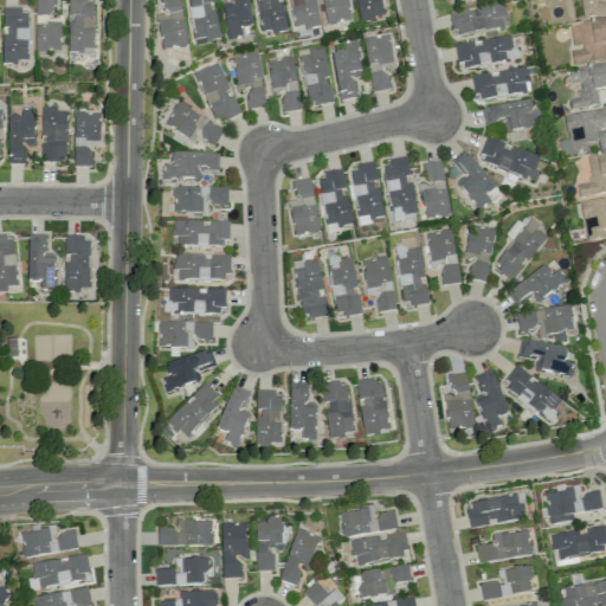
[(36,0),(34,51),(59,52),(60,23),(52,23),(52,0),(36,0)]
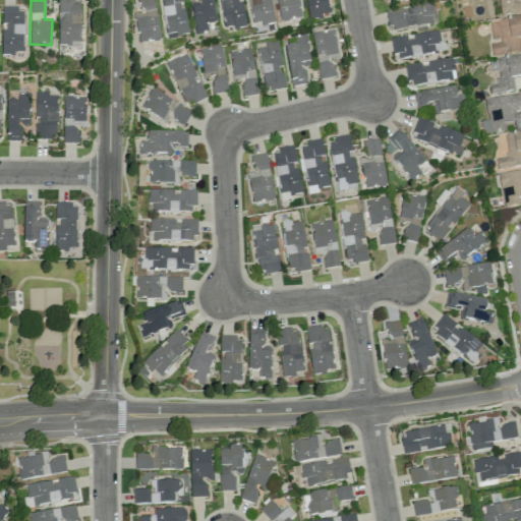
[(58,0),(59,46),(80,46),(79,0),(58,0)]
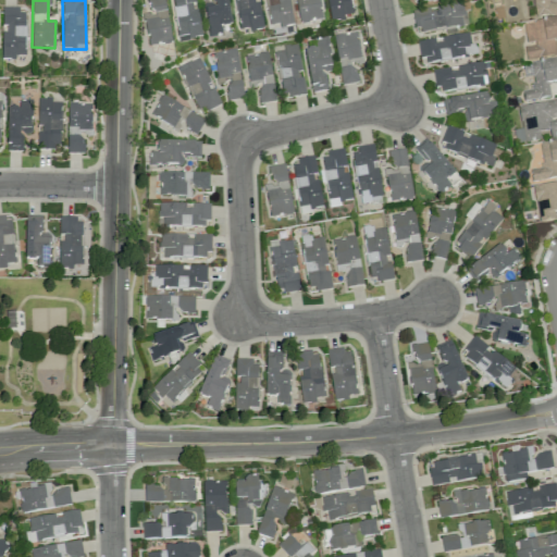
[(170,44),(164,0),(147,0),(149,13),(144,14),(148,46),(170,44)]
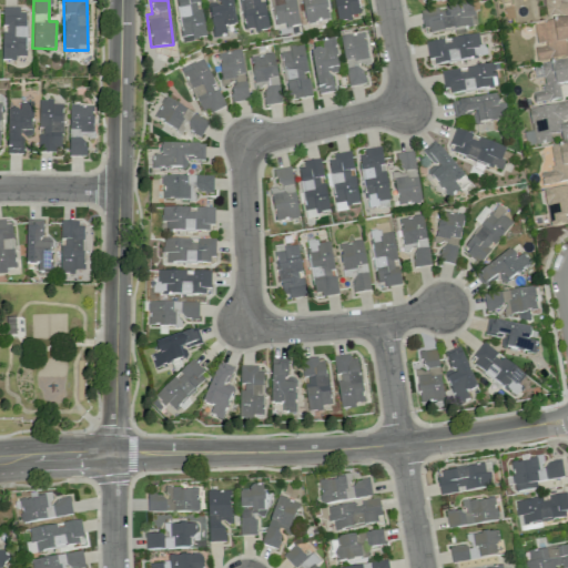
[(205,39),(199,0),(175,0),(182,42),(205,39)]
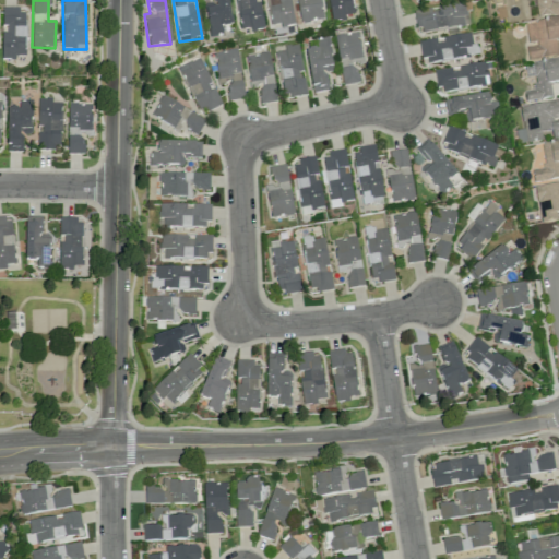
[(211,0),(212,2),(204,4),(210,38),(222,36),(221,27),(233,26),(227,0),(211,0)]
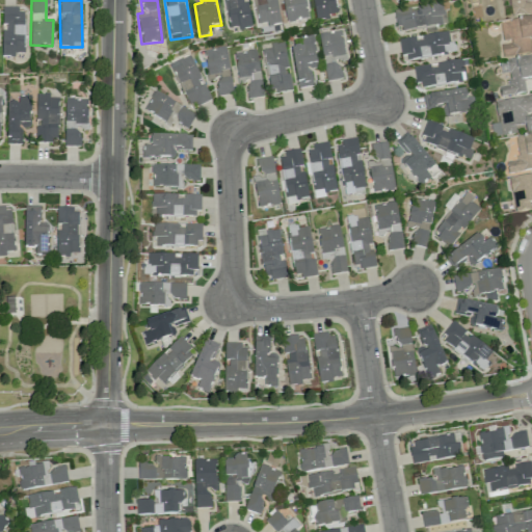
[(223,0),(229,28),(238,27),(238,30),(250,28),(246,0),(223,0)]
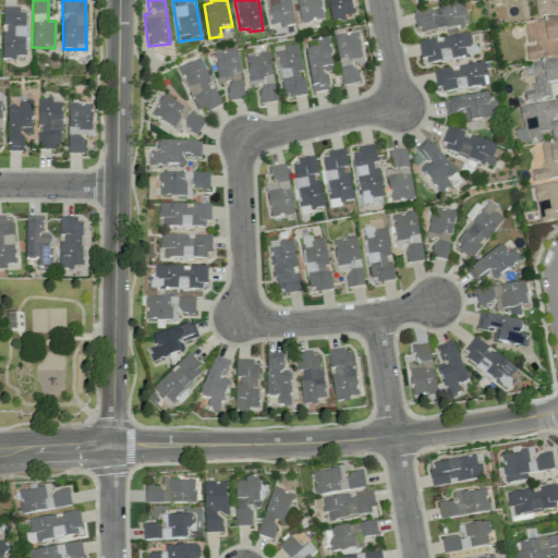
[(292,24),(289,0),(266,0),(270,27),(292,24)]
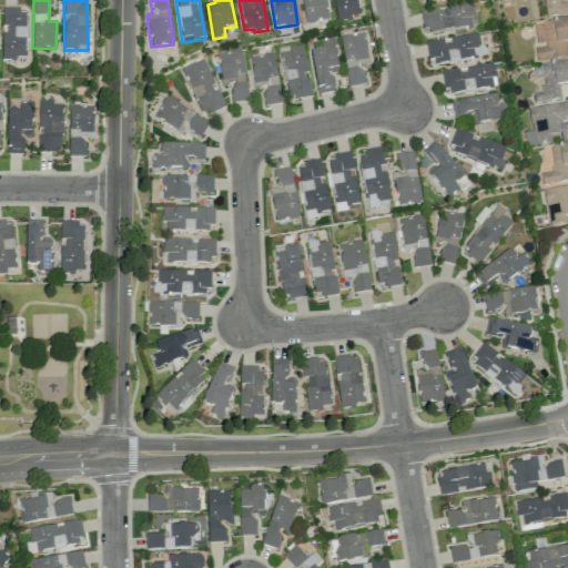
[(301,0),(304,23),(328,21),(325,0),(301,0)]
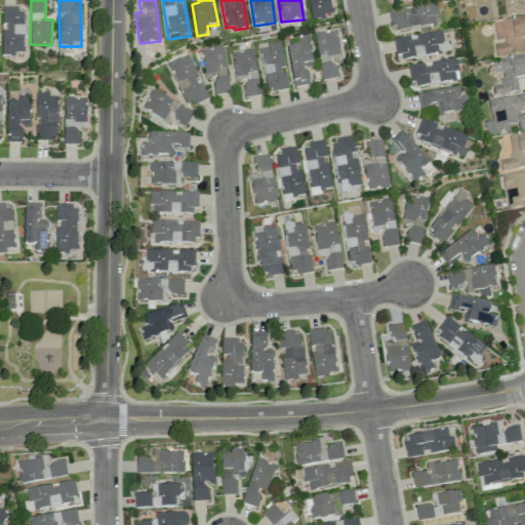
[(329,0),(308,0),(311,18),(332,15),(329,0)]
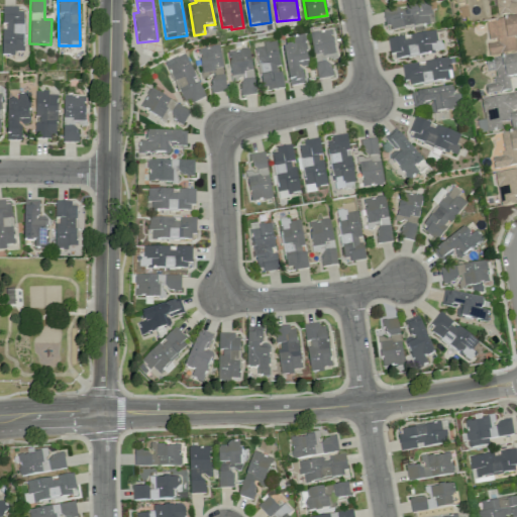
[(516,0),(494,0),(497,17),(516,13),(516,0)]
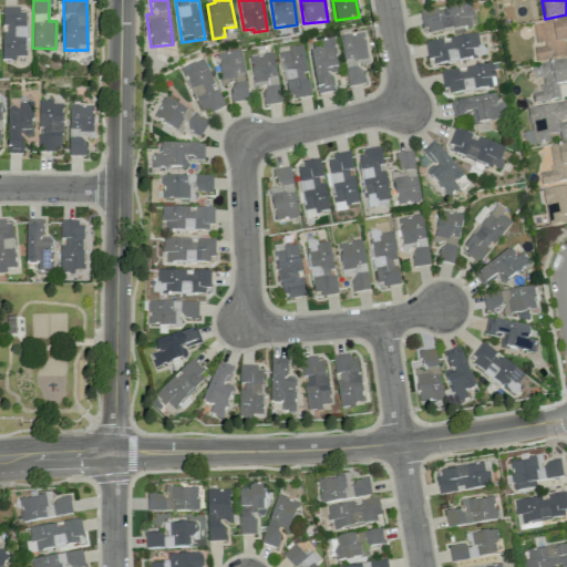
[(421,12),(425,34),(475,24),(471,3),(421,12)]
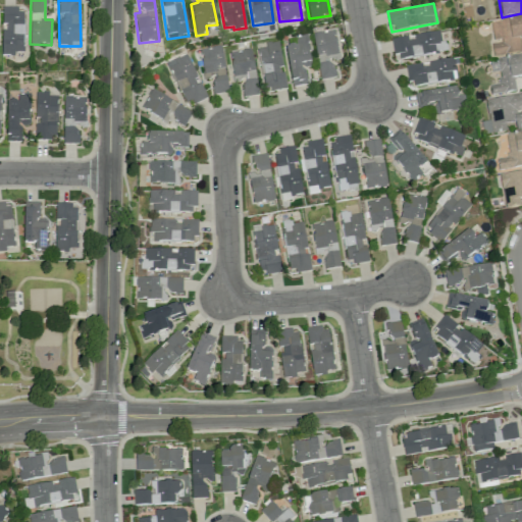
[(2,55),(15,55),(15,52),(23,52),(23,8),(2,8),(2,55)]
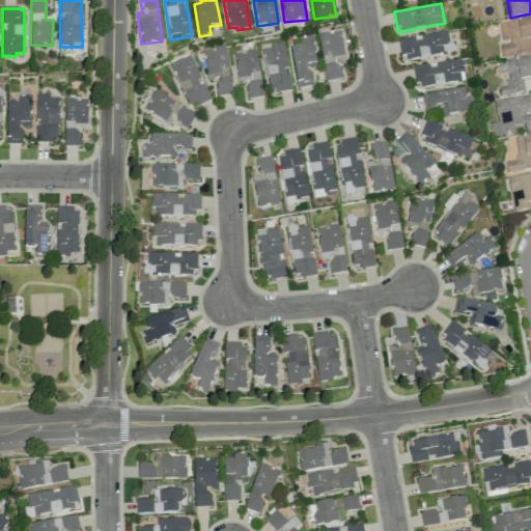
[(502,57),(530,52),(527,38),(530,37),(530,17),(498,22),(501,40),(509,39),(509,44),(500,45),(502,57)]
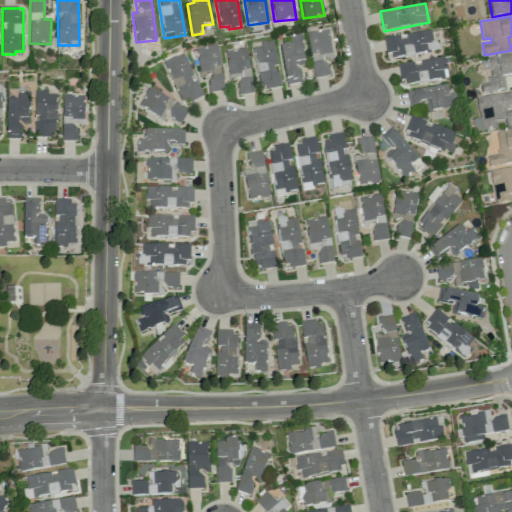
[(385,38),(389,59),(436,50),(432,29),(385,38)]
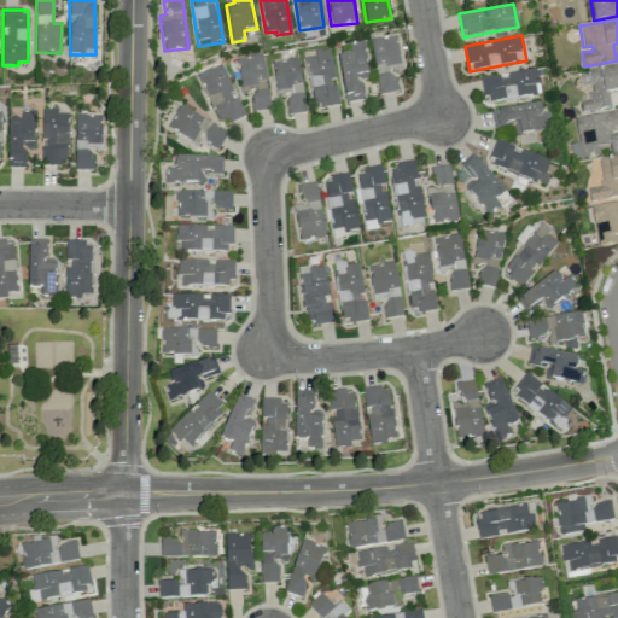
[(390,70),(400,69),(396,36),(371,39),(373,71),(390,69),(390,70)]
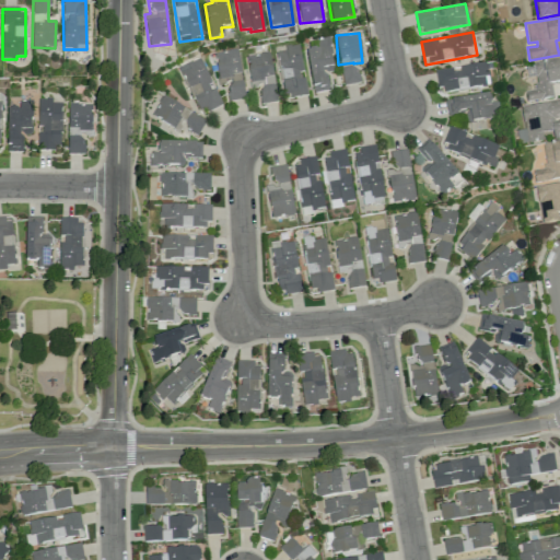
[(307,49),(312,93),(327,91),(325,72),(334,72),(329,37),(316,39),(317,48),(307,49)]
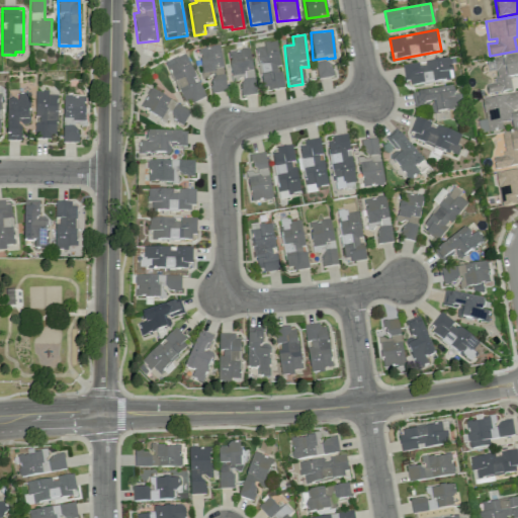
[(283,86),(281,69),(280,69),(276,40),(262,42),(263,47),(256,48),(262,90),(283,86)]
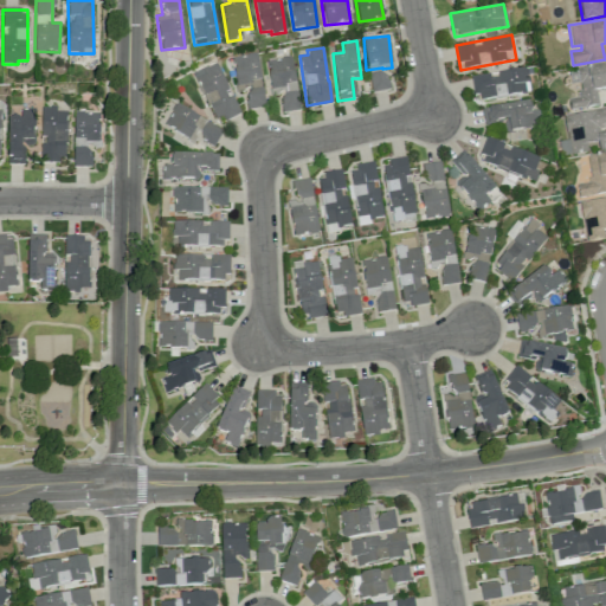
[(237,85),(260,81),(257,53),(232,58),(237,85)]
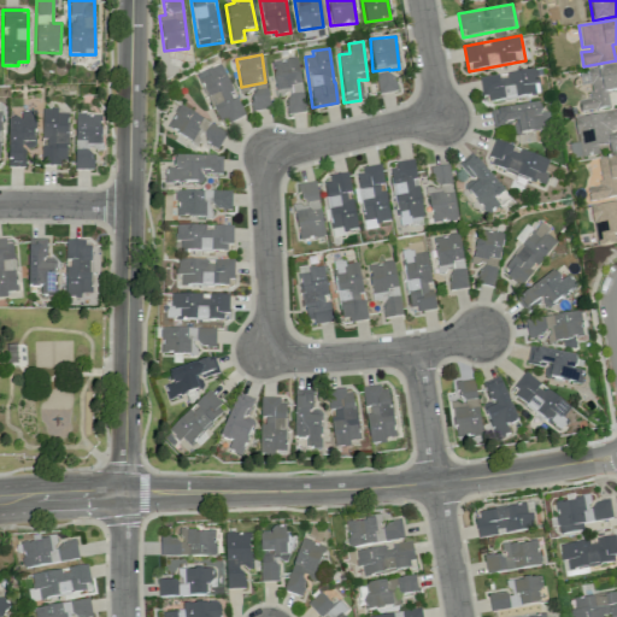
[(305,112),(297,58),(271,62),(276,92),(285,90),(289,115),(305,112)]
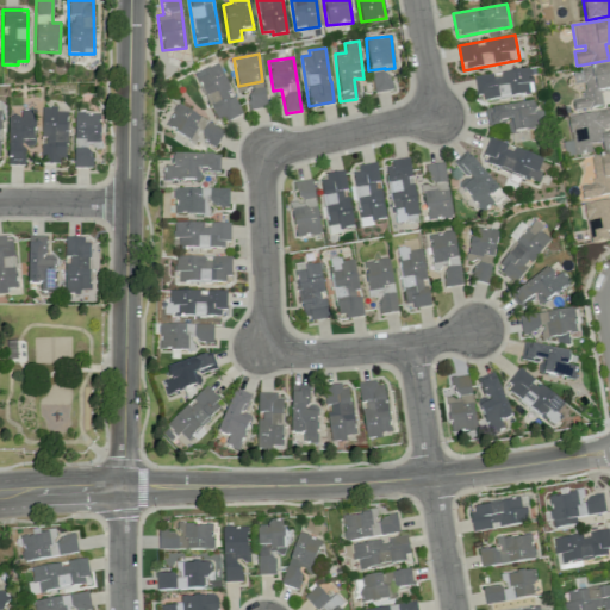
[(240,113),(218,62),(195,72),(217,123),(240,113)]
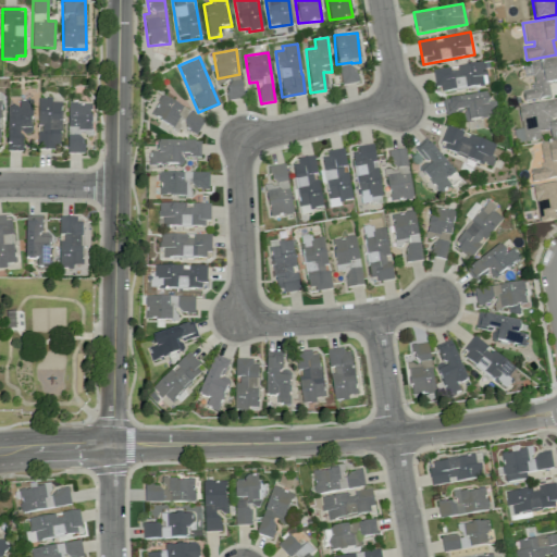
[(523,101),(552,95),(548,84),(556,82),(556,58),(530,63),(533,83),(529,84),(530,89),(521,93),(523,101)]
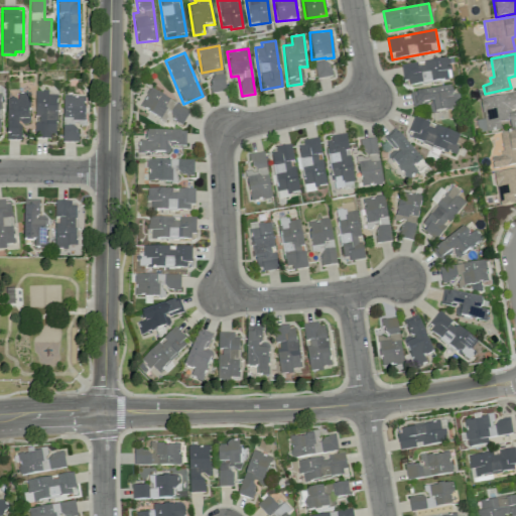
[(405,86),(450,79),(447,57),(402,65),(405,86)]
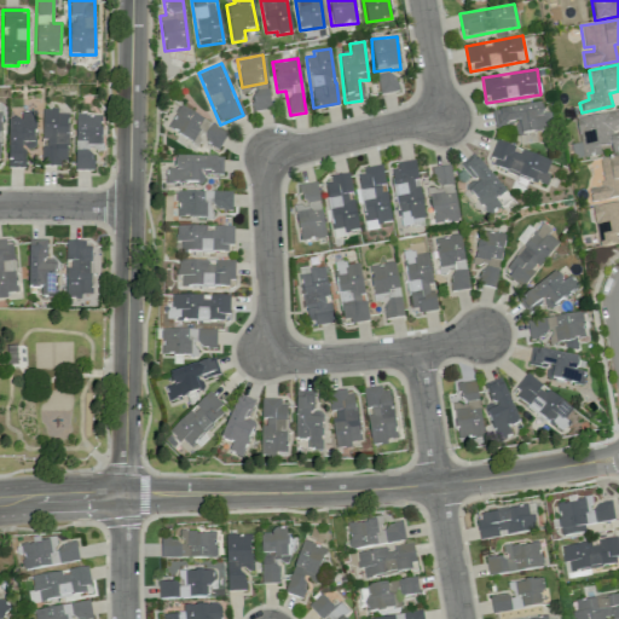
[(253,111),(271,109),(268,90),(250,92),(253,111)]
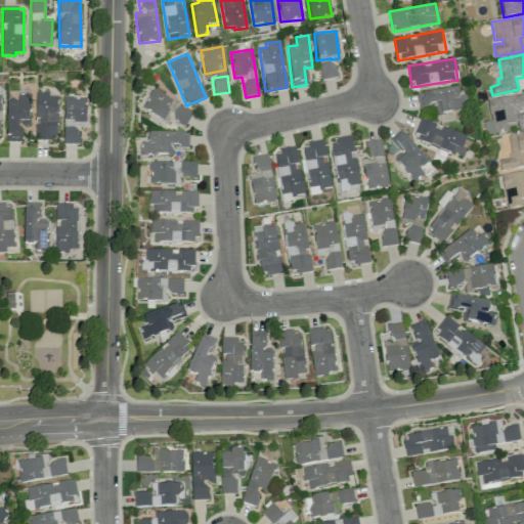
[(419,108),(435,105),(437,115),(468,110),(466,96),(460,96),(457,87),(417,94),(419,108)]
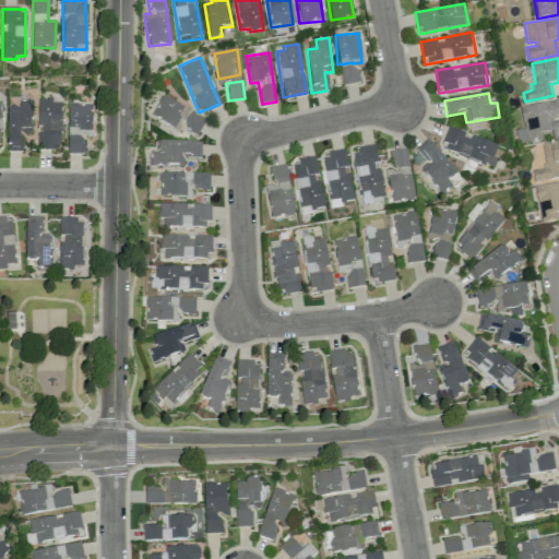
[(151,115),(175,129),(179,123),(198,134),(205,121),(163,95),(151,115)]
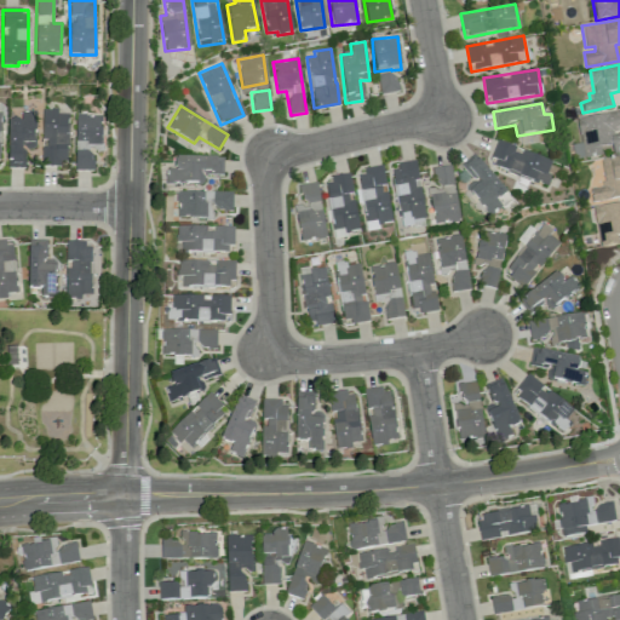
[(41,144),(42,144),(42,164),(67,165),(67,114),(58,114),(58,109),(41,109),(41,144)]
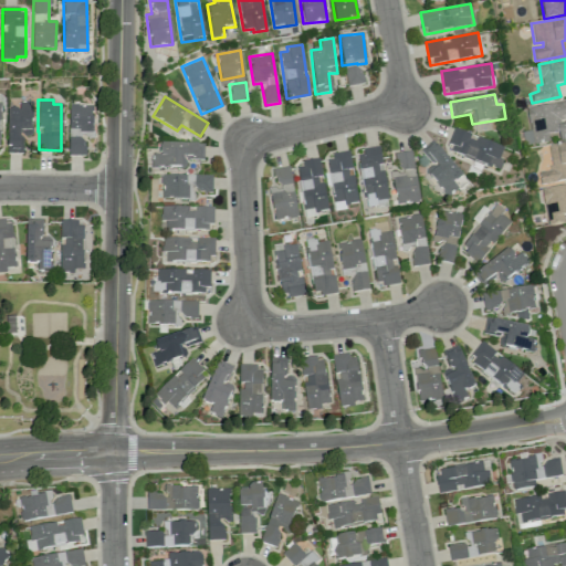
[(565,138),(522,146),(519,133),(528,130),(525,108),(565,101),(565,138)]
